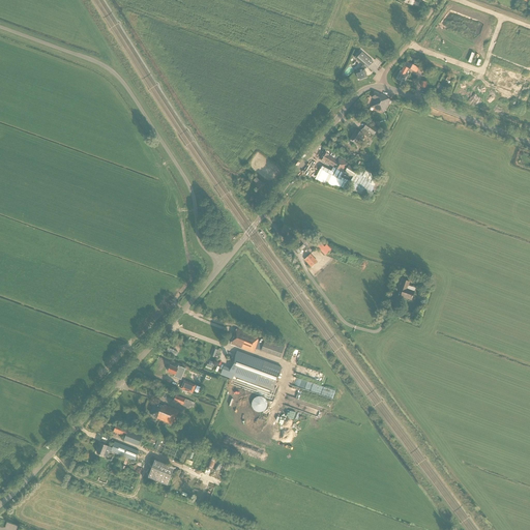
[(367,68),(373,62),(360,51),(355,57),(363,64),(359,68),(360,70),(356,71),(358,79),(358,80),(359,80),(366,77),(364,69),(365,68),(366,67),(367,68)]
